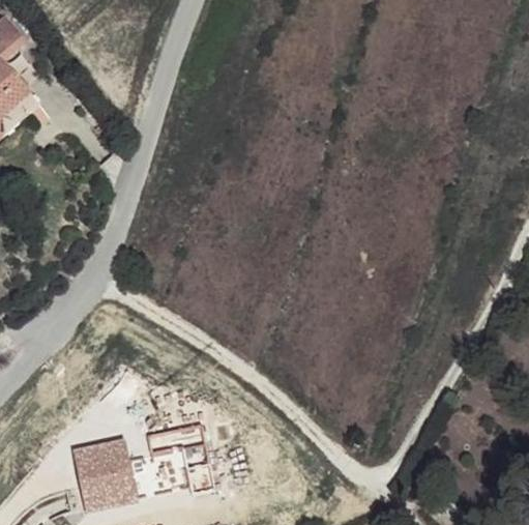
[(4,16),(0,19),(0,56),(4,60),(25,40),(4,16)]
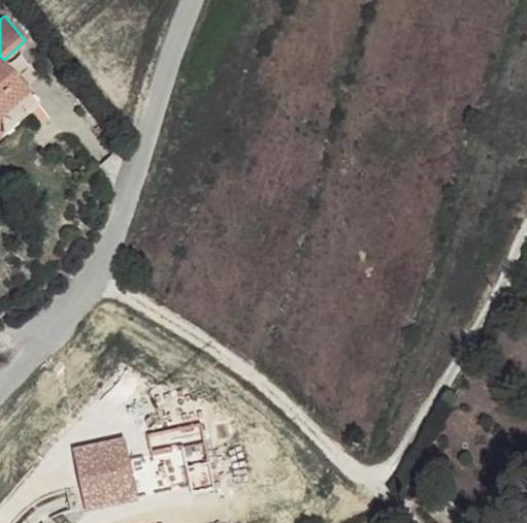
[(0,115),(29,89),(4,60),(0,56),(0,115)]
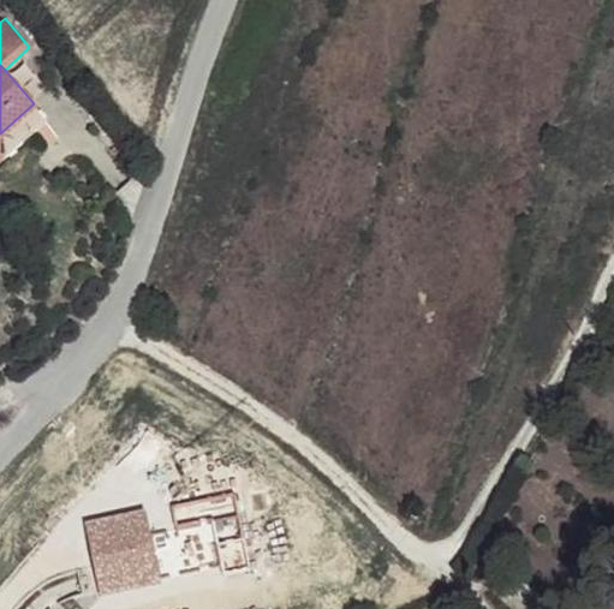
[(34,103),(0,133),(0,150),(6,157),(48,119),(34,103)]
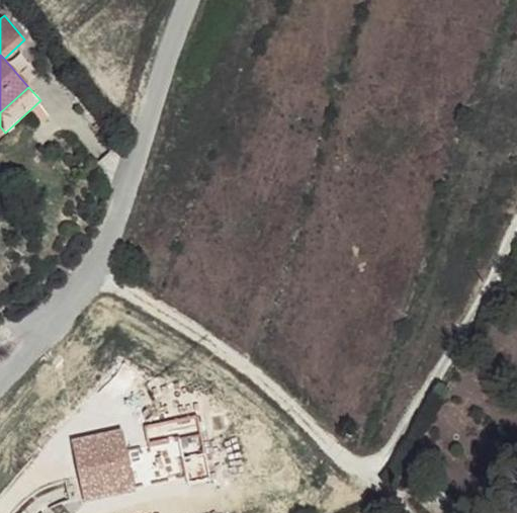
[(119,427),(69,440),(74,457),(123,444),(119,427)]
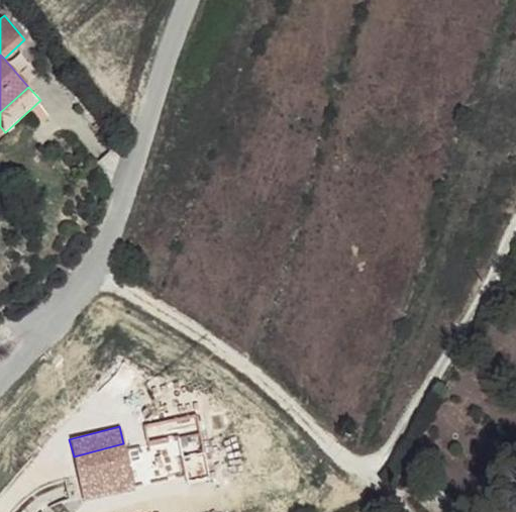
[(174,431),(147,438),(148,447),(156,476),(182,469),(174,431)]
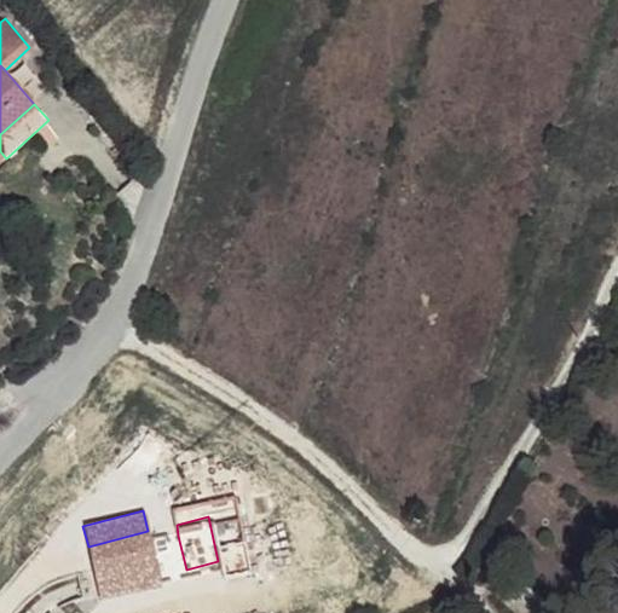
[(148,531),(88,547),(102,597),(161,580),(161,577),(155,543),(151,543),(148,531)]
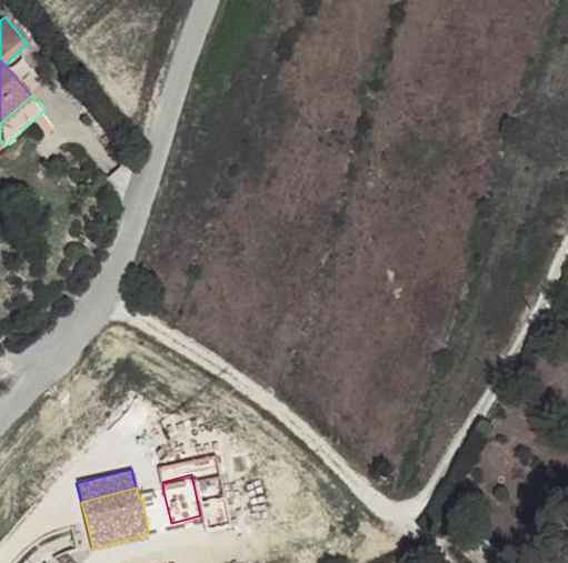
[(163,492),(142,499),(148,530),(171,523),(163,492)]
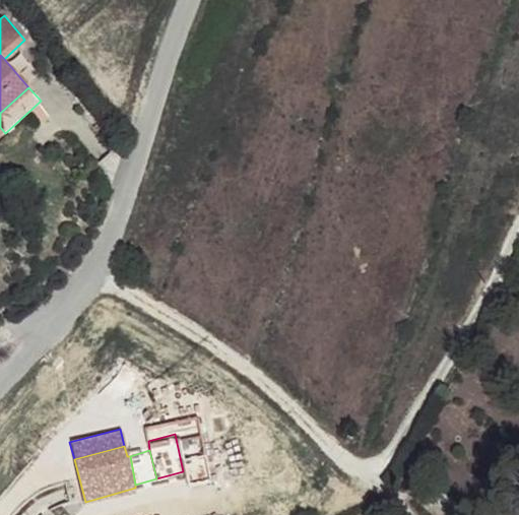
All buildings are outlined.
